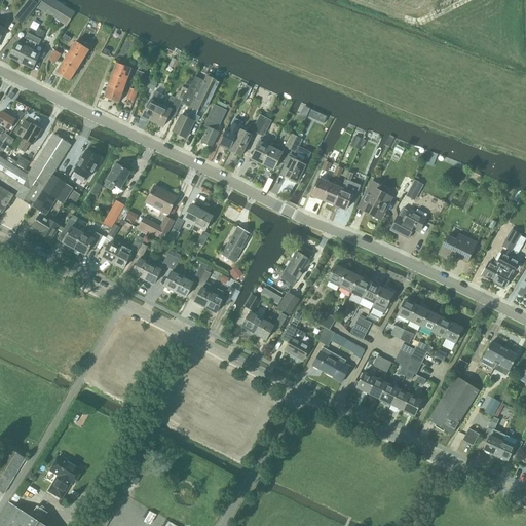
[(24,7),(15,17),(23,24),(37,6),(38,4),(33,0),(28,7),(25,5),(24,7)]
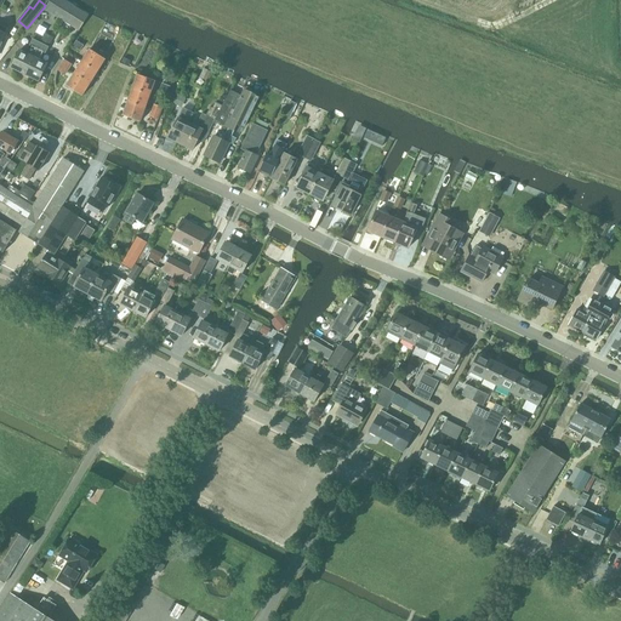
[(50,0),(45,9),(44,10),(62,20),(72,5),(69,4),(63,0),(50,0)]
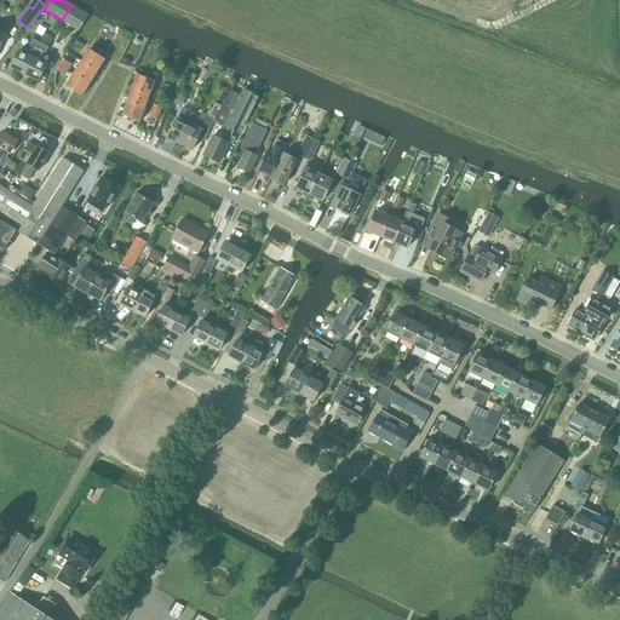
[(62,19),(79,30),(89,16),(72,5),(62,19)]
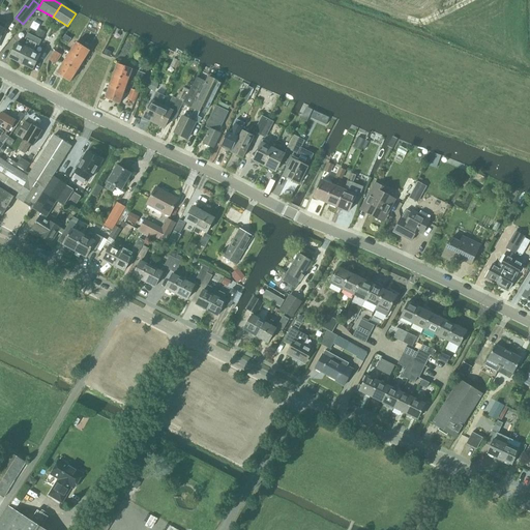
[(37,29),(34,36),(41,39),(45,32),(37,29)]
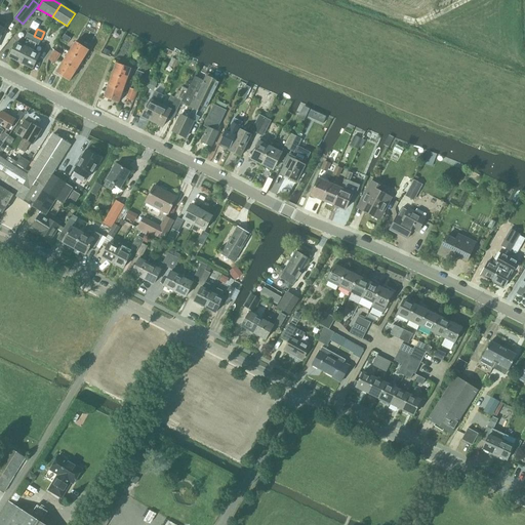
[(22,64),(34,36),(28,33),(25,38),(27,39),(24,46),(16,42),(9,57),(22,64)]
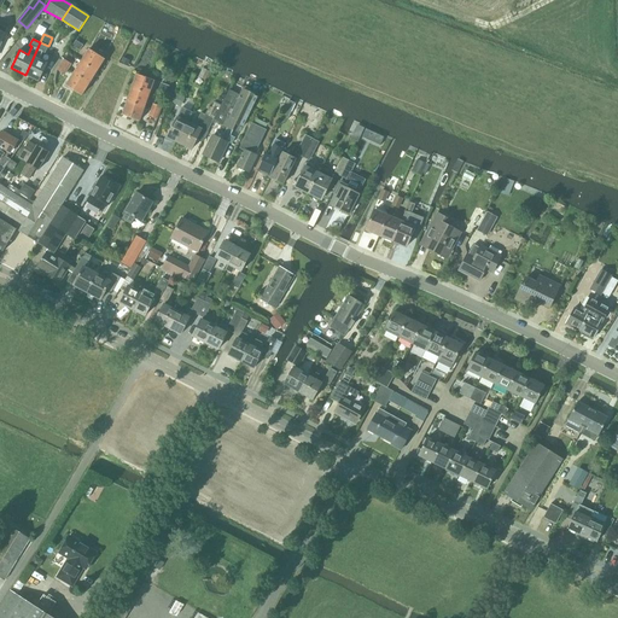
[(83,44),(75,39),(71,44),(80,50),(83,44)]
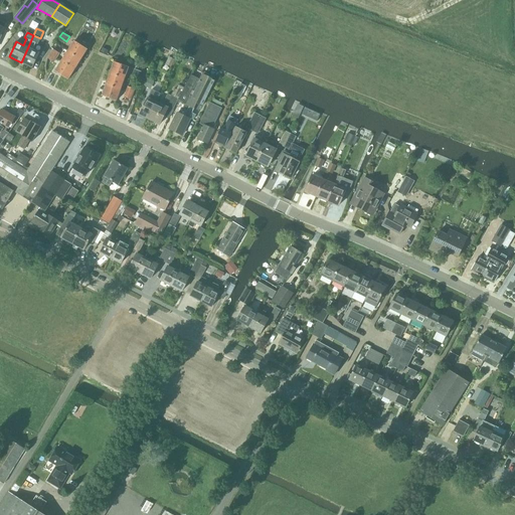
[(33,35),(21,62),(32,67),(39,53),(32,49),(35,43),(37,44),(40,39),(33,35)]
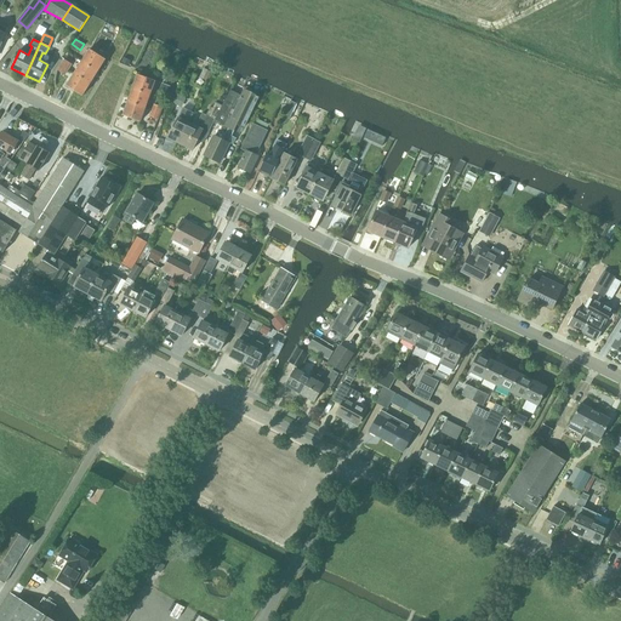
[(83,62),(97,72),(106,60),(90,50),(83,62)]
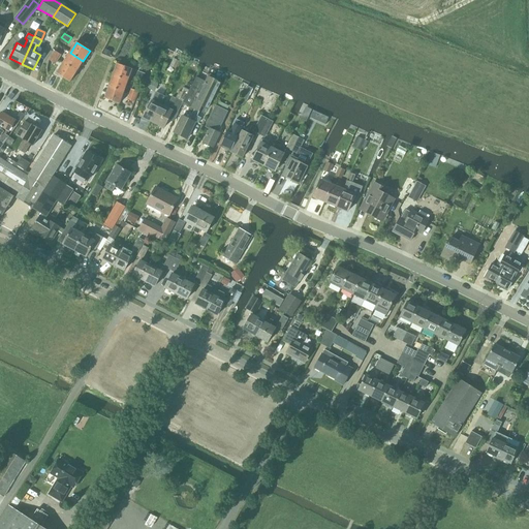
[(64,63),(76,71),(83,61),(70,53),(64,63)]
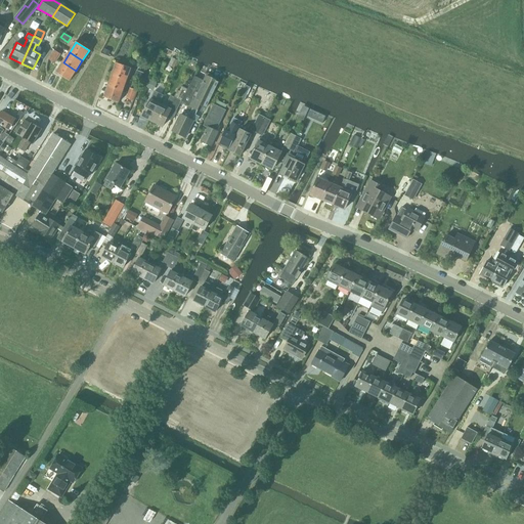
[(172,56),(168,64),(175,68),(178,60),(172,56)]
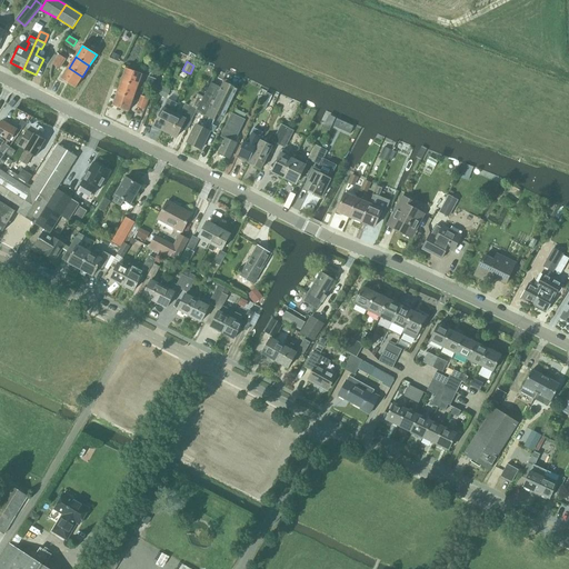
[(82,77),(69,68),(61,78),(76,87),(82,77)]
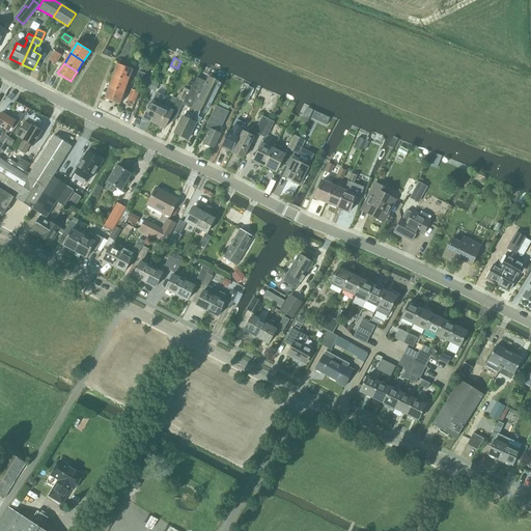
[(114,76),(129,81),(133,70),(118,63),(114,76)]
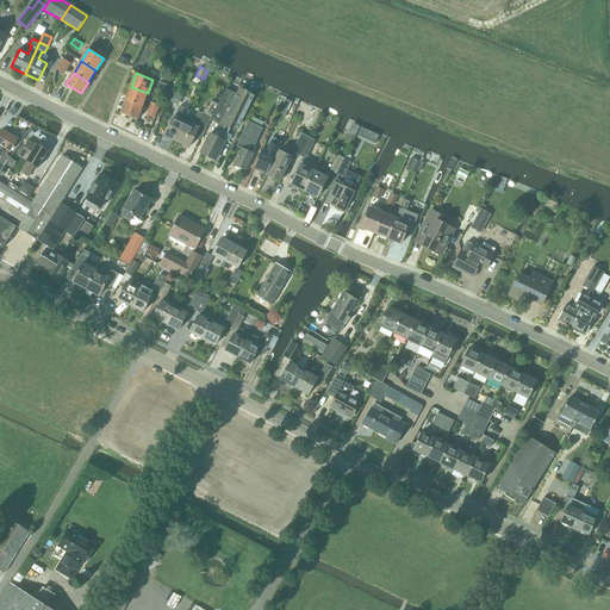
[(161,76),(157,87),(165,89),(168,79),(161,76)]
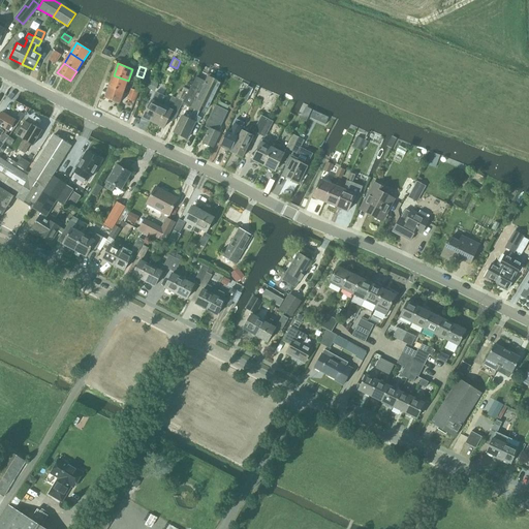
[(110,87),(124,92),(128,81),(114,75),(110,87)]
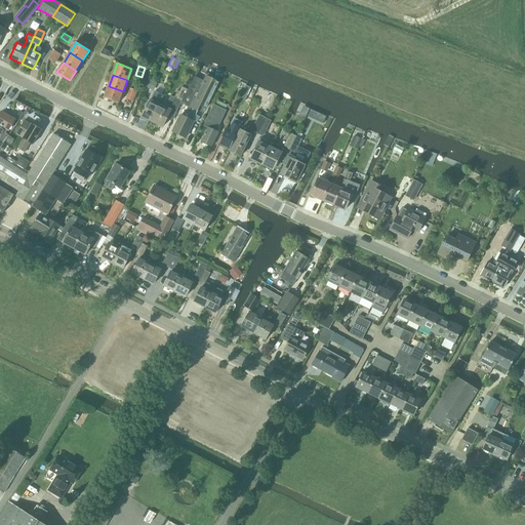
[(190,105),(189,106),(193,108),(198,110),(201,105),(206,107),(218,81),(207,75),(204,80),(201,79),(190,105)]
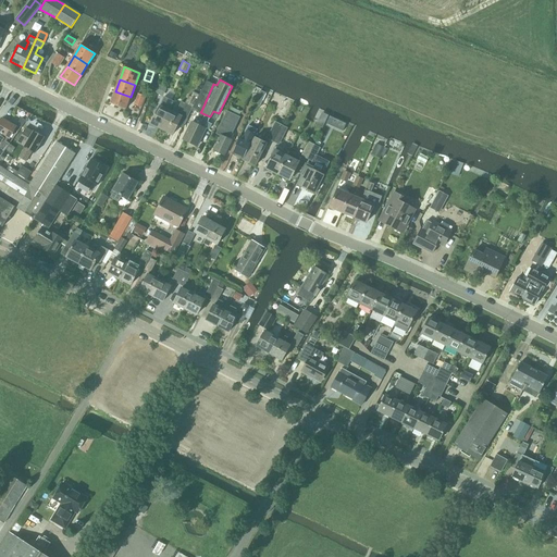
[(199,95),(193,107),(201,111),(213,84),(207,81),(199,95)]
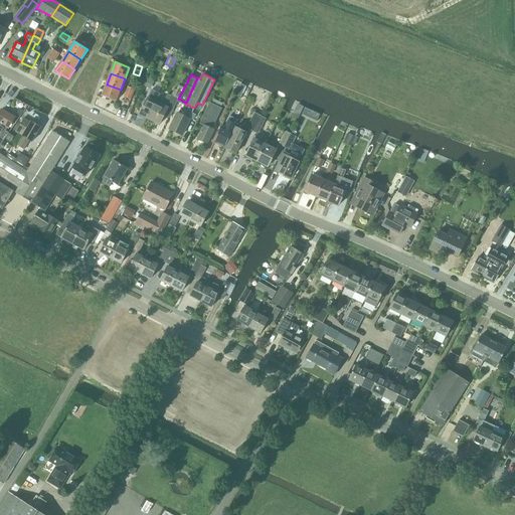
[(121,90),(107,84),(103,96),(117,101),(121,90)]
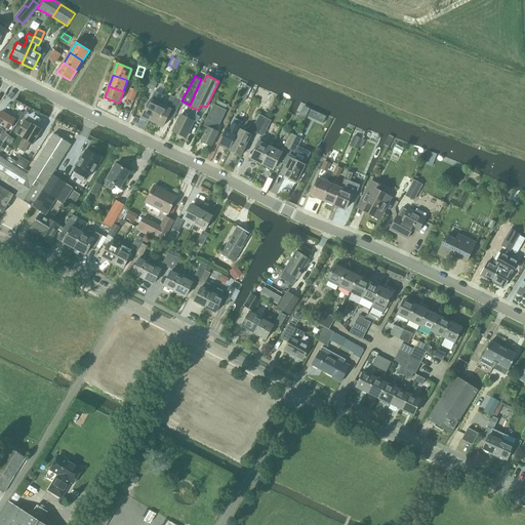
[(153,117),(151,120),(163,126),(169,113),(174,115),(182,102),(182,101),(188,89),(182,87),(179,91),(177,90),(174,97),(171,96),(165,108),(160,105),(159,105),(153,117)]
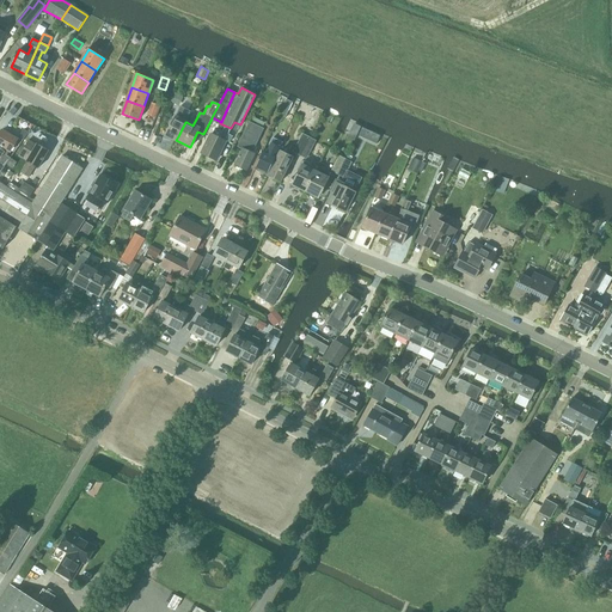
[(178,112),(166,135),(176,140),(178,136),(185,122),(190,111),(181,106),(178,112)]
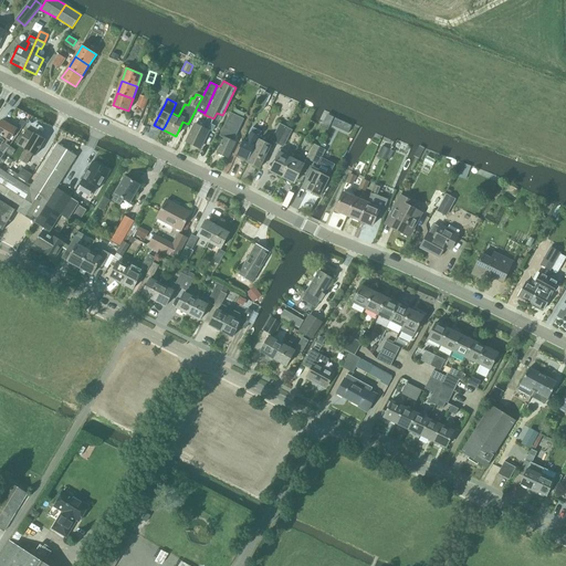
[(233,140),(244,118),(232,113),(221,135),(226,137),(218,152),(229,157),(236,142),(233,140)]
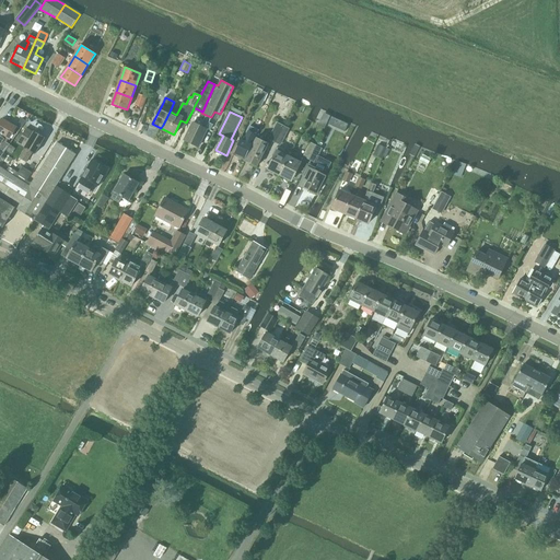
[(194,121),(185,140),(190,142),(190,144),(195,146),(197,146),(198,146),(207,128),(206,128),(211,117),(206,115),(201,126),(194,121)]
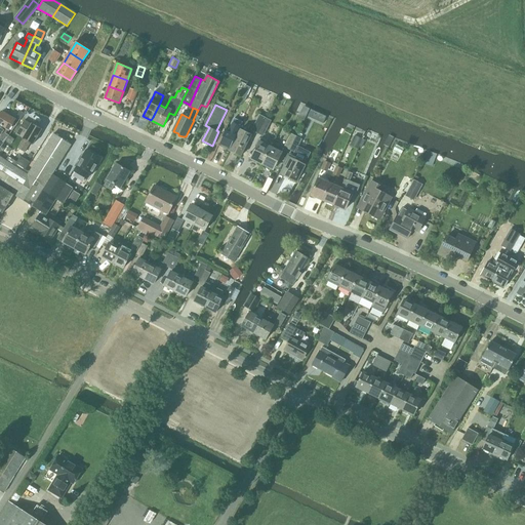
[(0,148),(8,135),(5,133),(7,129),(8,129),(14,120),(1,113),(0,114),(0,148)]
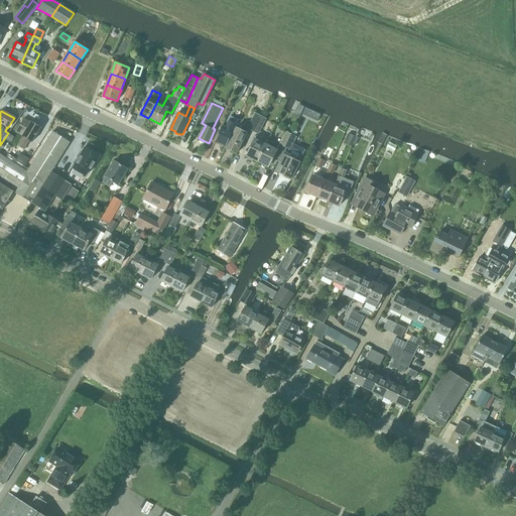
[(253,131),(261,115),(255,112),(247,128),(253,131)]
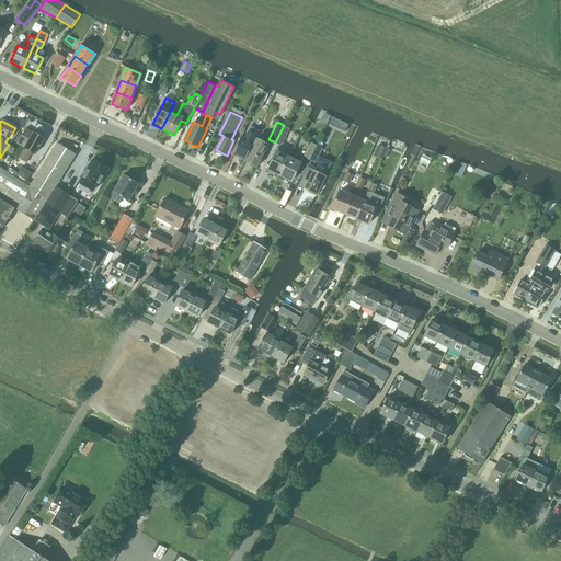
[(284,125),(275,142),(282,146),(290,128),(284,125)]
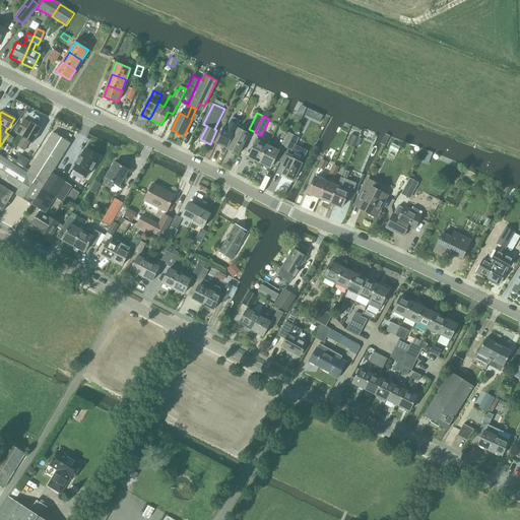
[(223,128),(216,144),(218,145),(228,148),(240,121),(232,117),(226,129),(223,128)]
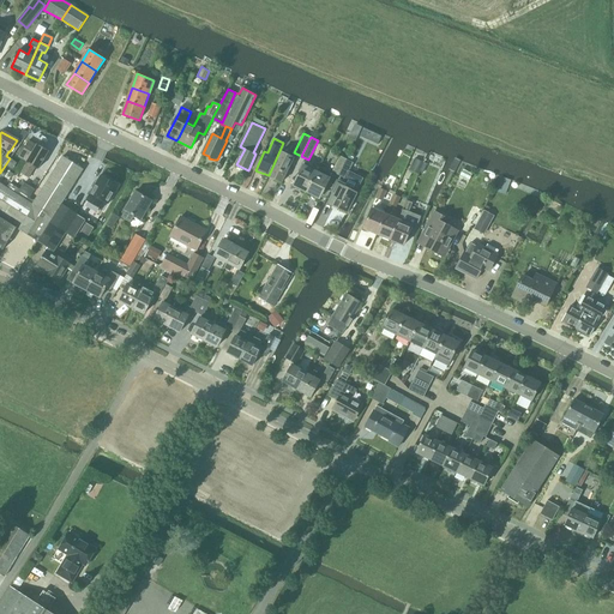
[(37,169),(48,151),(36,144),(36,145),(29,142),(19,157),(26,162),(28,163),(23,173),(30,176),(35,168),(37,169)]
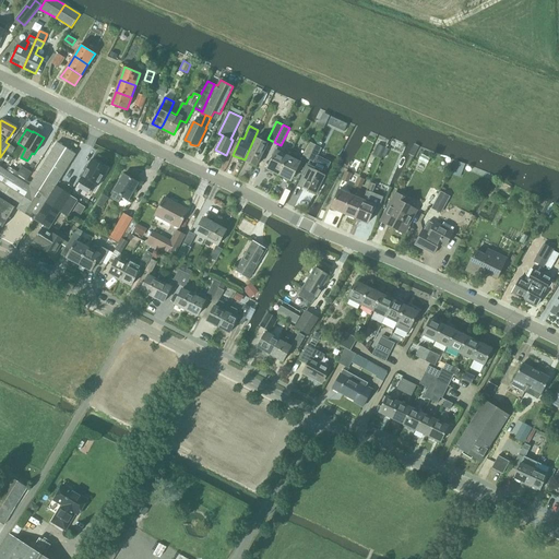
[(257,166),(268,144),(257,139),(246,161),(257,166)]
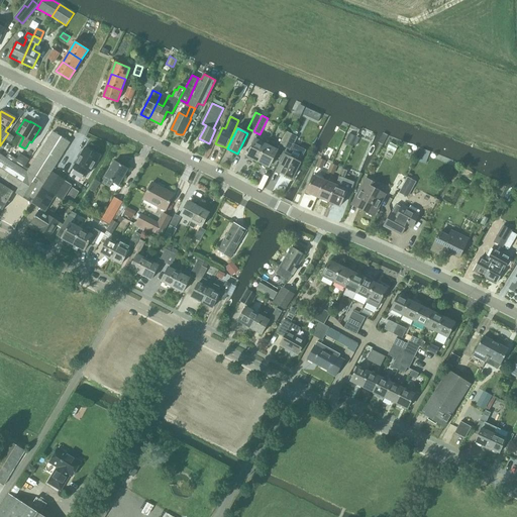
[(285,146),(292,133),(287,131),(280,144),(285,146)]
